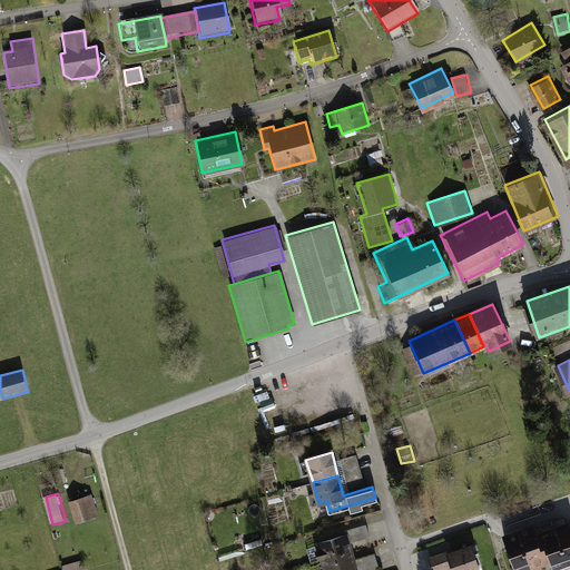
[(91,497),(69,503),(77,524),(98,518),(91,497)]
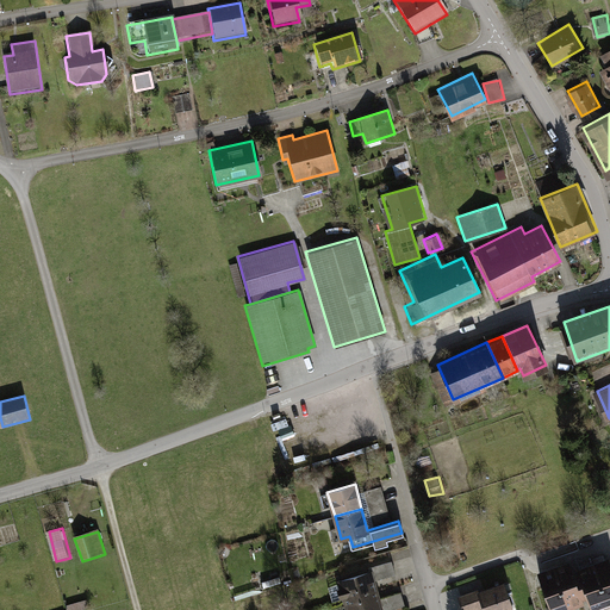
[(568,561),(540,571),(553,609),(554,609),(590,598),(592,608),(609,602),(609,564),(608,559),(572,571),(568,561)]
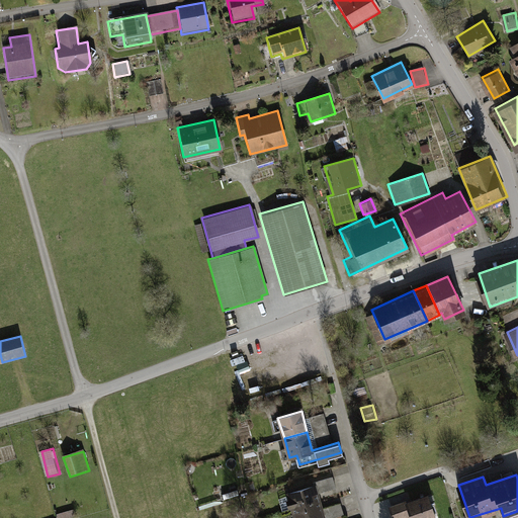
[(332,476),(315,481),(318,491),(335,486),(332,476)]
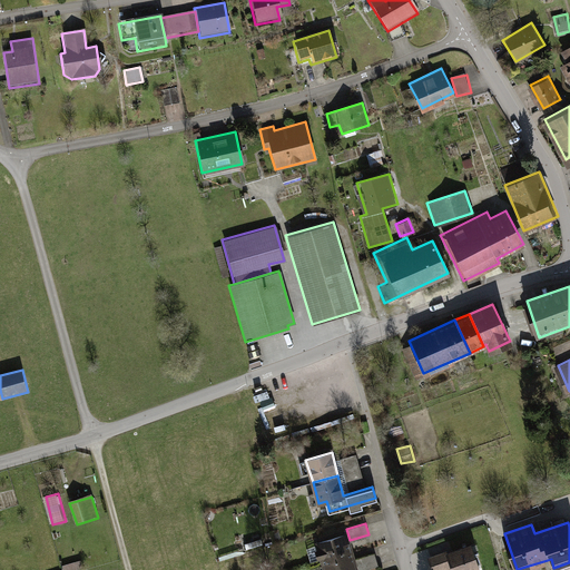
[(347,533),(315,542),(320,559),(352,550),(350,540),(347,533)]
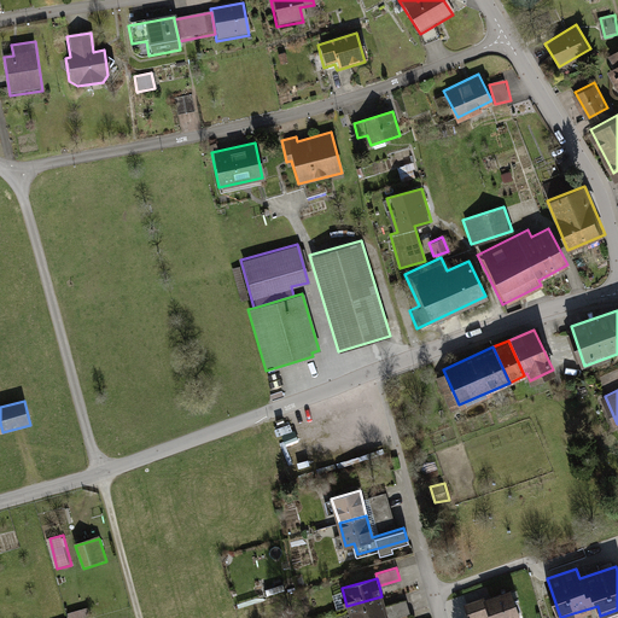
[(508,589),(465,605),(468,617),(481,617),(490,614),(491,617),(511,617),(518,616),(508,589)]
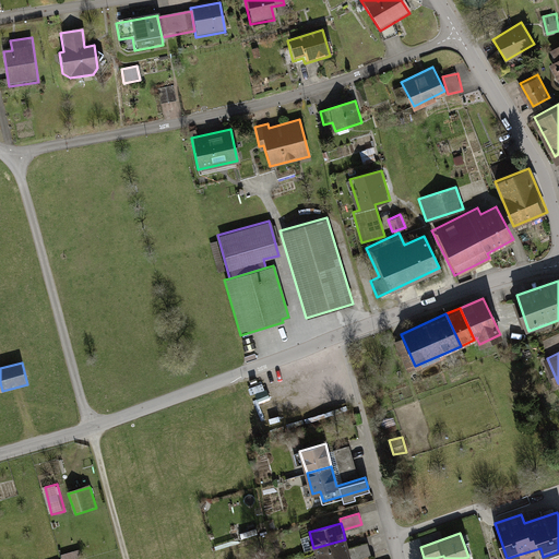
[(345,539),(313,548),(317,558),(336,558),(349,556),(345,539)]
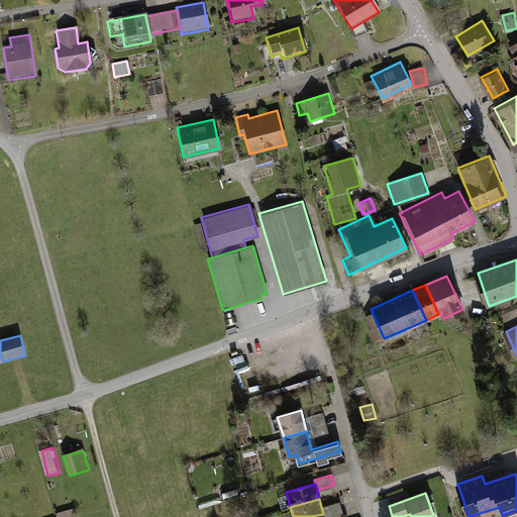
[(339,502),(322,507),(325,516),(342,512),(339,502)]
